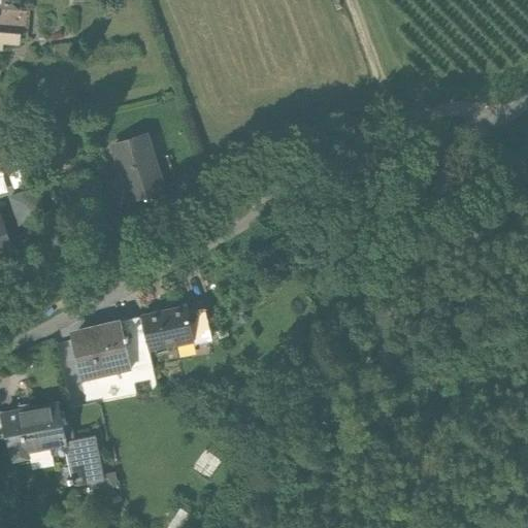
[(21,35),(0,33),(0,51),(4,52),(4,45),(20,46),(21,35)]
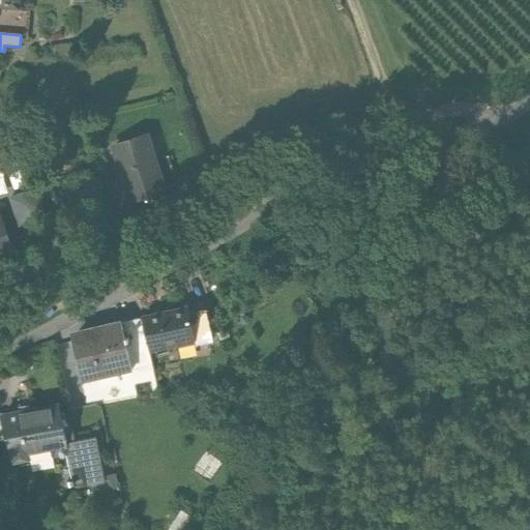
[(144,138),(114,147),(126,183),(124,183),(130,202),(166,190),(159,172),(158,173),(154,162),(152,163),(144,138)]
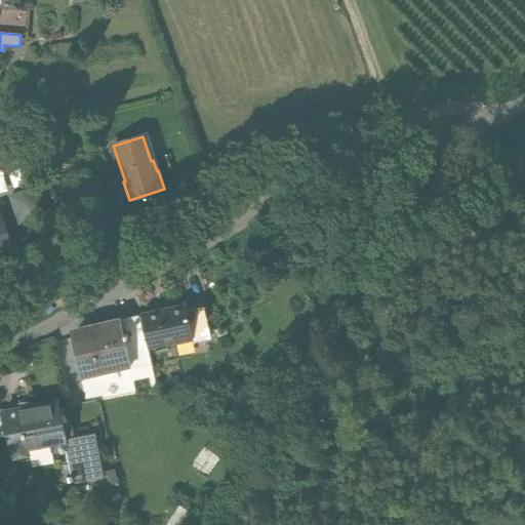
[(167,156),(153,160),(157,171),(158,170),(164,189),(176,185),(167,156)]
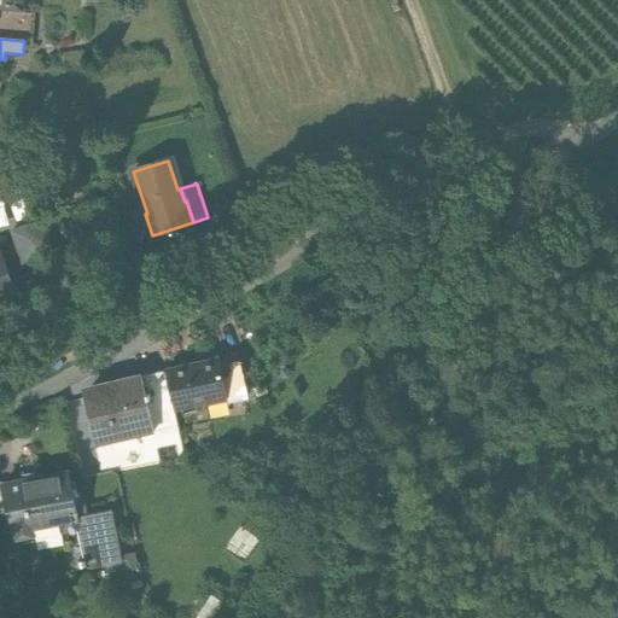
[(42,221),(12,232),(19,250),(24,264),(54,254),(42,221)]
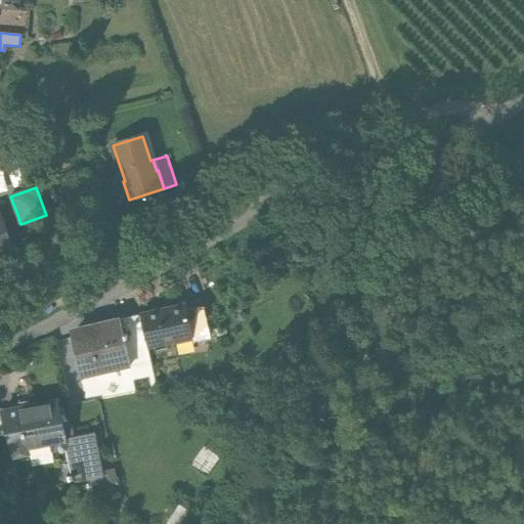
[(2,215),(7,228),(20,224),(16,212),(2,215)]
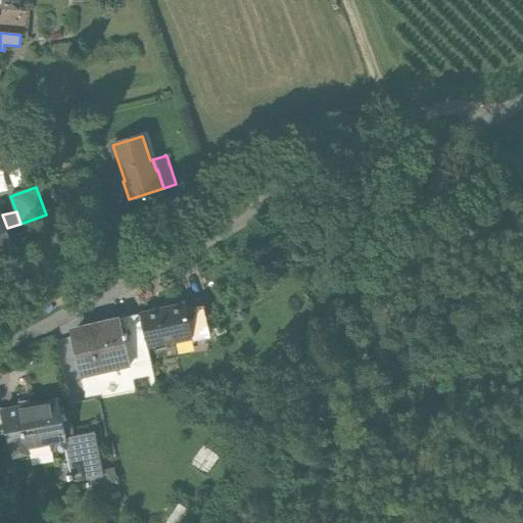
[(0,215),(0,252),(4,251),(14,247),(7,228),(2,215),(0,215)]
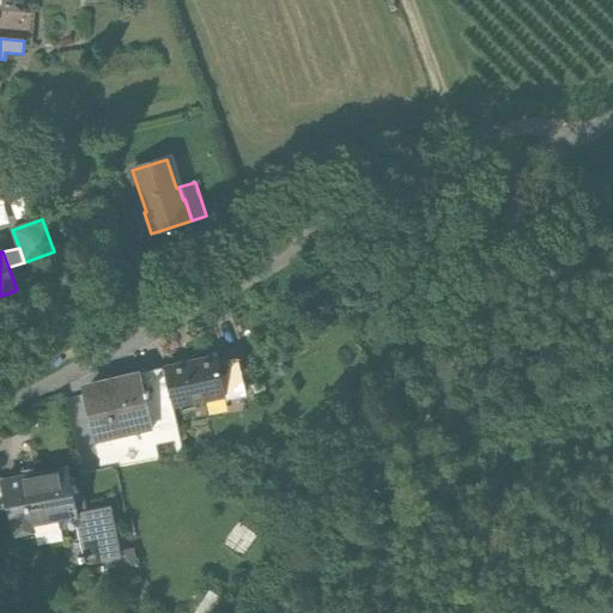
[(17,290),(5,295),(10,308),(22,304),(17,290)]
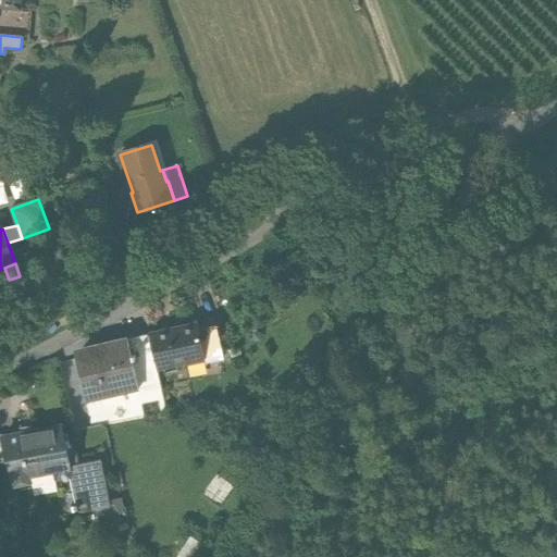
[(197,325),(150,336),(158,368),(186,361),(187,366),(206,361),(197,325)]
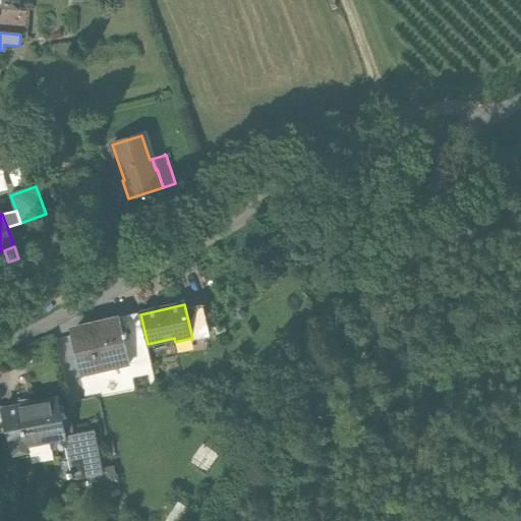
[(71,336),(81,377),(131,364),(119,319),(101,323),(103,329),(71,336)]
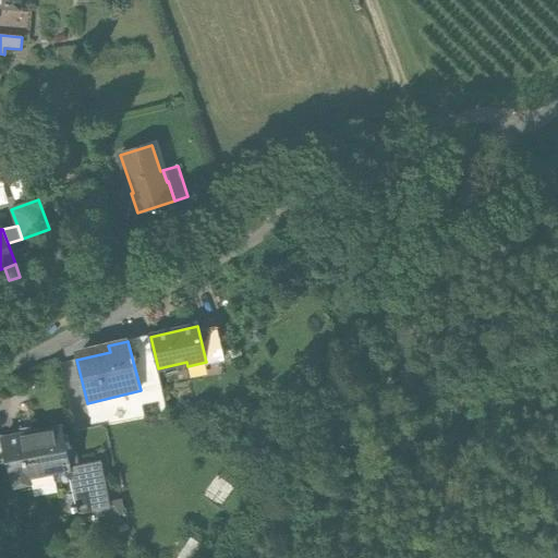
[(63,428),(5,439),(16,489),(35,485),(34,480),(72,470),(68,447),(67,447),(63,428)]
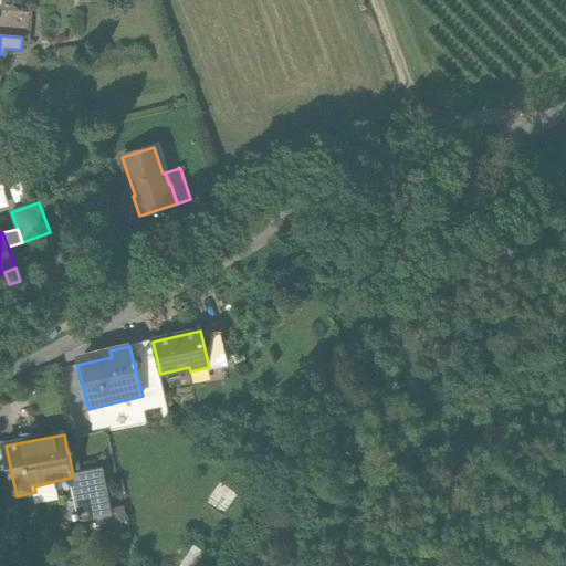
[(187,541),(175,565),(198,565),(207,549),(187,541)]
